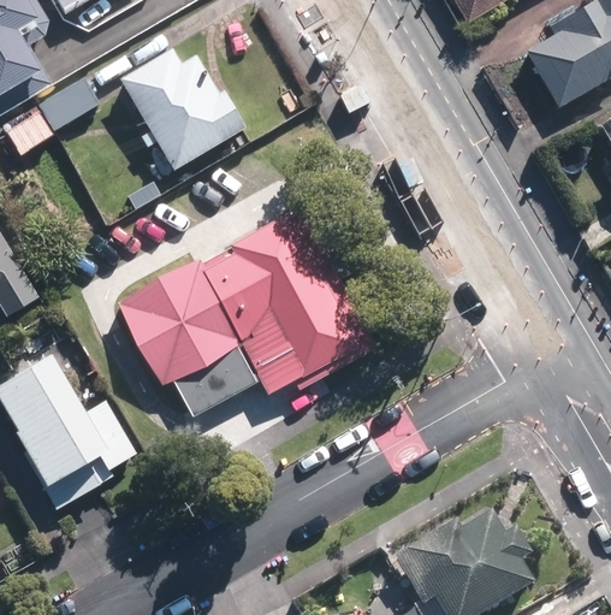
[(0,0),(0,113),(57,80),(34,41),(51,31),(51,19),(40,0),(0,0)]
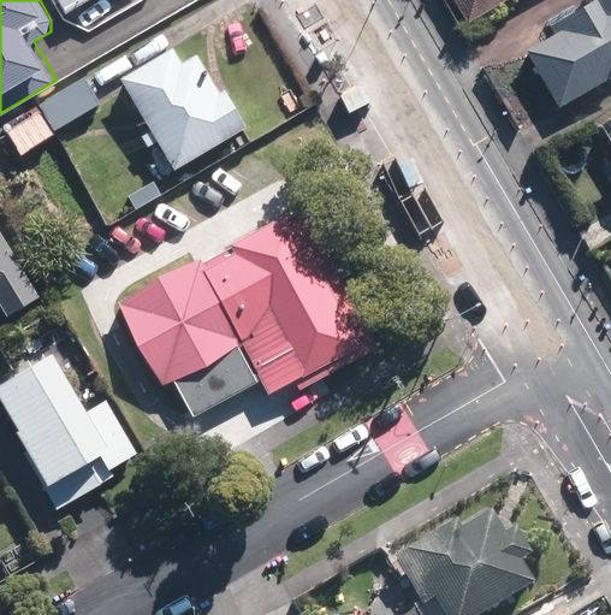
[(57,0),(65,13),(88,0),(57,0)]
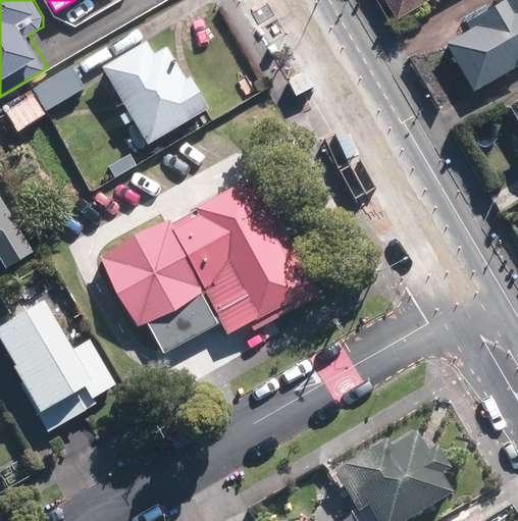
[(385,0),(397,19),(428,0),(385,0)]
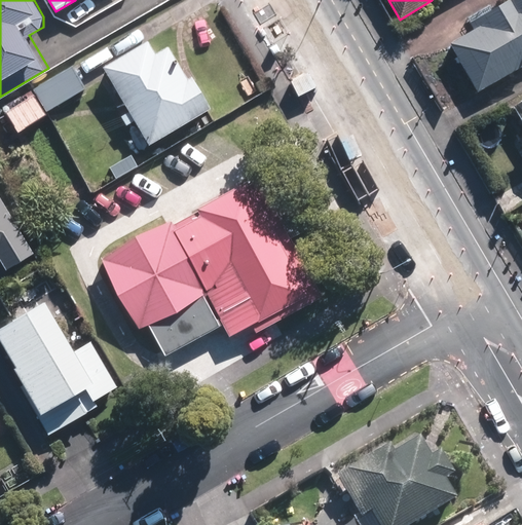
[(449,43),(477,92),(521,66),(521,0),(506,0),(470,22),(474,29),(449,43)]
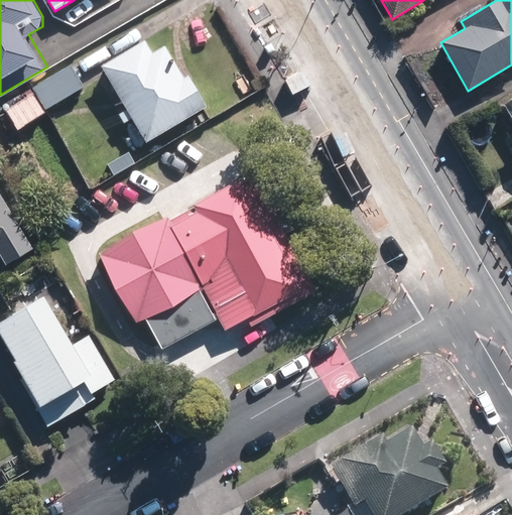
[(145,142),(206,108),(187,77),(183,79),(163,46),(150,53),(143,40),(100,66),(145,142)]
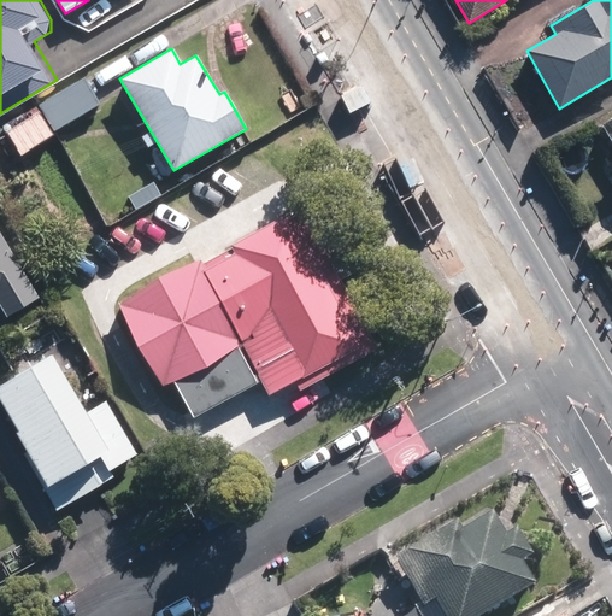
[(105,100),(89,74),(42,103),(58,128),(105,100)]
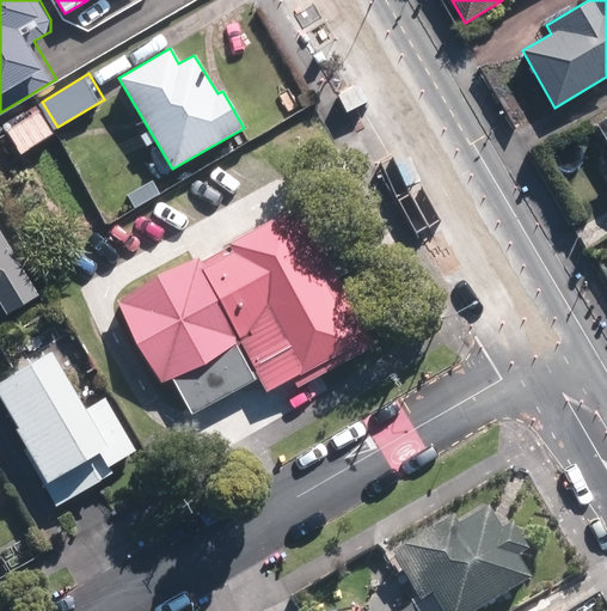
[(54,133),(40,109),(7,128),(20,152),(54,133)]
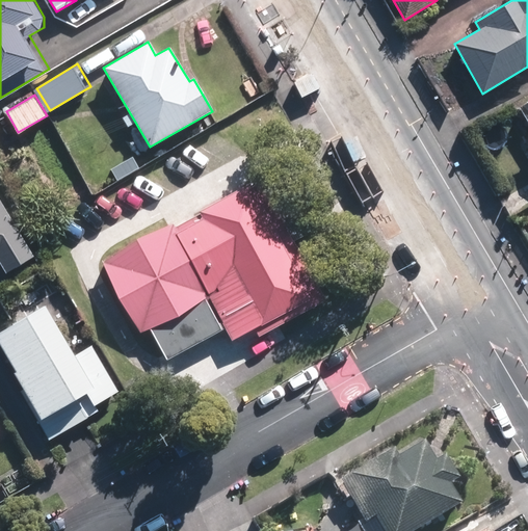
[(527,102),(519,107),(527,123),(527,102)]
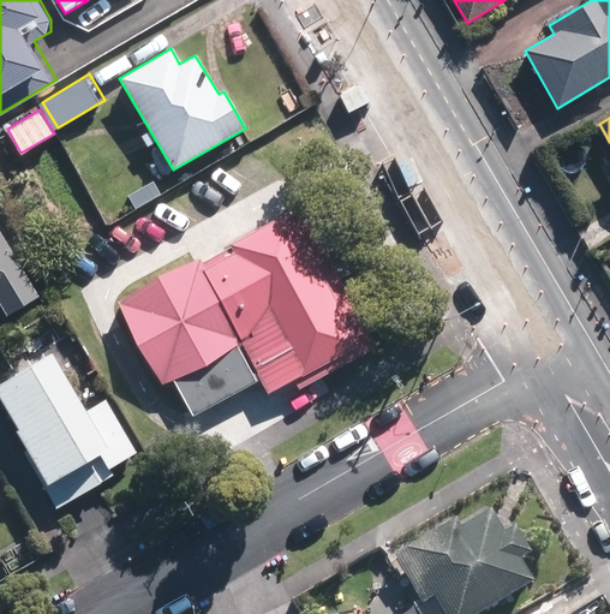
[(292,215),(291,213),(233,243),(252,280),(225,294),(247,335),(243,338),(217,291),(234,281),(220,254),(201,263),(198,258),(118,302),(162,385),(172,380),(190,415),(269,373),(275,385),(304,369),(305,371),(360,343),(359,340),(368,335),(300,210),(292,215)]
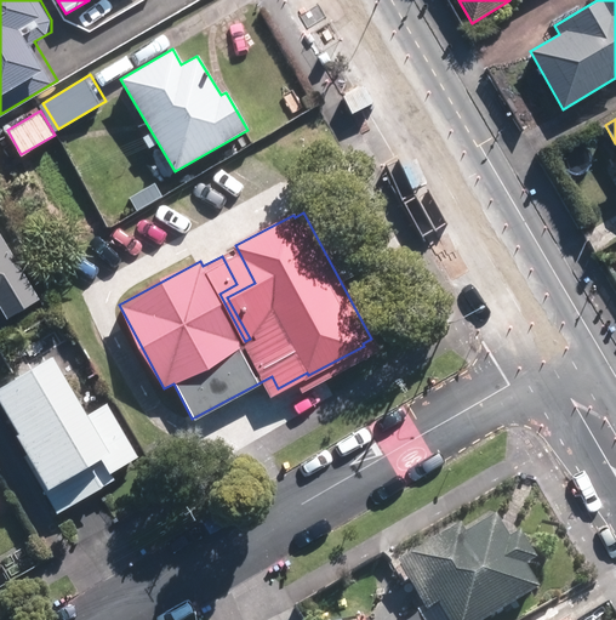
[(40,299),(0,232),(0,307),(6,318),(40,299)]
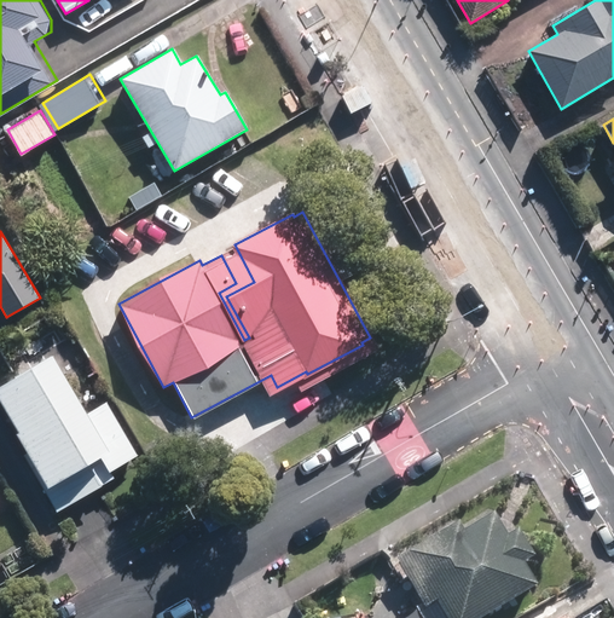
[(59,367),(0,399),(0,405),(61,508),(142,461),(106,402),(86,413),(59,367)]
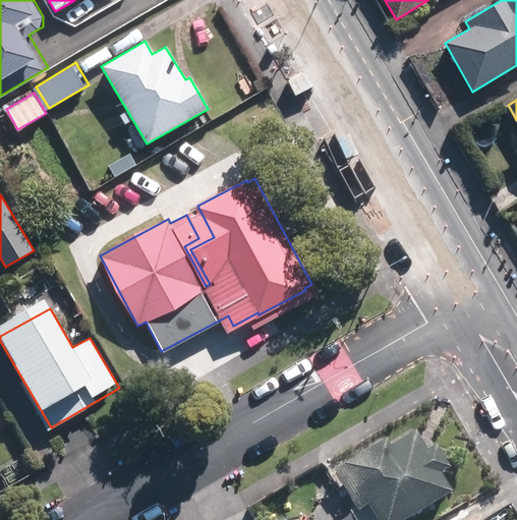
[(424,456),(413,436),(387,450),(383,443),(332,473),(356,515),(365,510),(370,519),(410,519),(449,498),(438,477),(449,471),(436,449),(424,456)]
